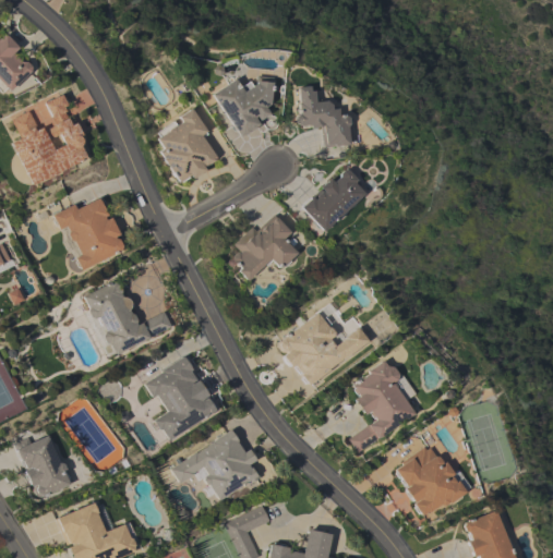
[(0,37),(1,38),(7,34),(20,47),(15,52),(24,61),(28,62),(33,65),(33,71),(11,91),(9,88),(4,92),(3,92),(2,92),(0,88),(0,37)]
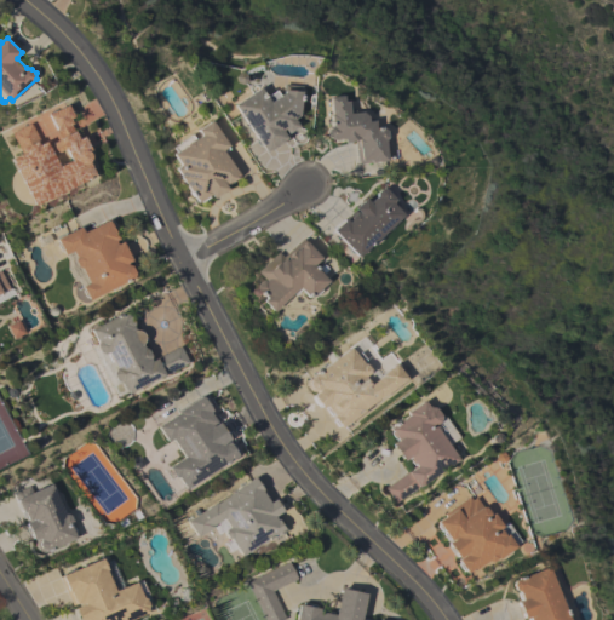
[(237,104),(263,87),(269,97),(280,90),(282,95),(286,93),(287,84),(304,85),(302,115),(297,119),(302,126),(291,133),(287,128),(285,130),(291,138),(287,141),(287,142),(274,150),(273,149),(269,151),(237,104)]
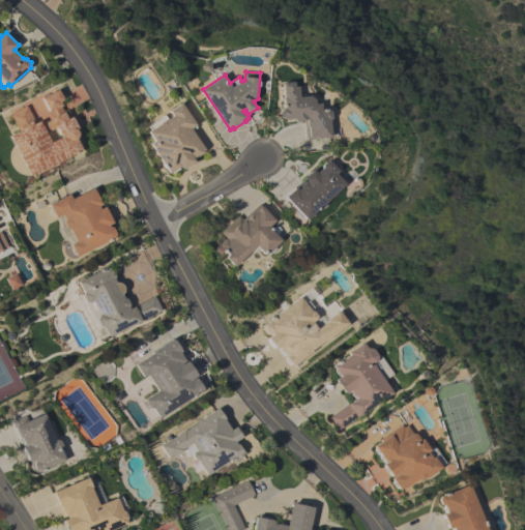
[(332,120),(334,119),(336,127),(333,128),(333,137),(321,138),(321,139),(310,140),(308,117),(308,120),(297,121),(297,118),(295,119),(295,120),(289,121),(289,119),(288,119),(288,118),(287,118),(283,116),(283,112),(286,108),(285,97),(286,97),(284,83),(296,82),(296,86),(300,86),(301,96),(313,95),(317,99),(317,104),(323,102),(324,110),(330,109),(333,111),(334,117),(332,119),(332,120)]
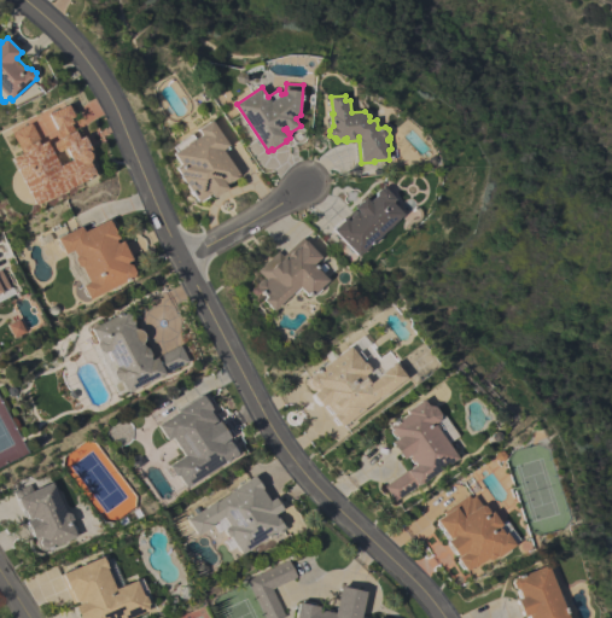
[(98,175),(64,191),(64,193),(57,197),(54,197),(38,205),(15,158),(25,152),(16,133),(35,123),(45,143),(48,140),(51,145),(63,139),(63,138),(64,138),(52,114),(70,104),(76,116),(73,118),(75,122),(74,123),(81,138),(86,135),(93,149),(89,151),(92,152),(92,155),(93,157),(92,161),(91,161),(98,175)]
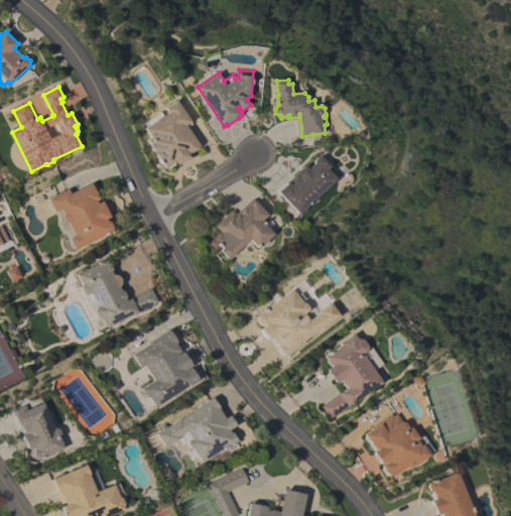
[(194,121),(193,122),(194,124),(189,127),(204,147),(192,155),(192,157),(180,165),(178,161),(176,162),(177,164),(171,168),(170,167),(168,168),(153,147),(154,146),(150,140),(154,137),(148,128),(150,126),(148,122),(163,112),(166,116),(170,112),(167,108),(179,101),(194,121)]
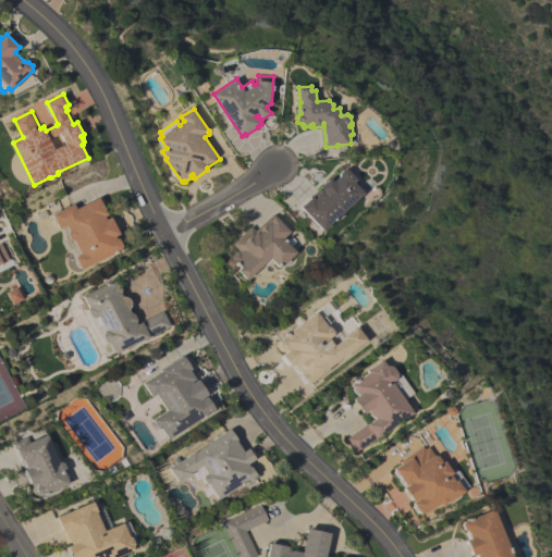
[(362,196),(363,197),(356,203),(355,202),(334,221),(335,223),(330,227),(329,226),(324,231),(303,207),(314,197),(316,199),(318,197),(318,195),(322,192),(326,192),(321,187),(331,177),(335,182),(341,176),(341,173),(345,169),(350,170),(358,180),(355,183),(365,193),(362,196)]
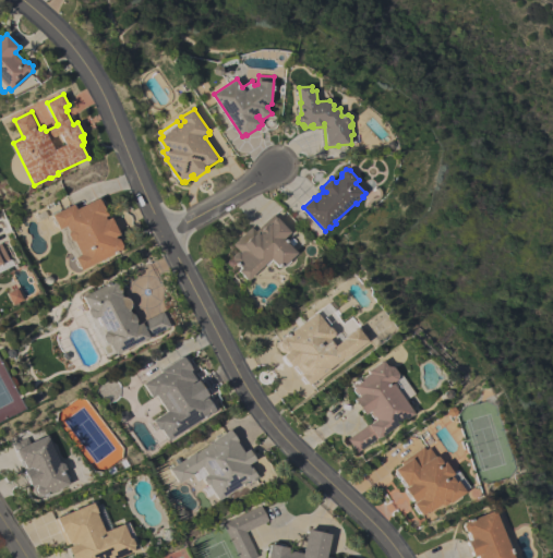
[(83,270),(82,267),(80,268),(76,262),(79,261),(76,257),(83,254),(76,241),(73,240),(70,234),(71,231),(69,226),(62,229),(55,215),(76,204),(79,209),(101,197),(110,215),(107,217),(108,220),(112,217),(121,234),(117,237),(118,238),(121,239),(123,245),(122,250),(83,270)]
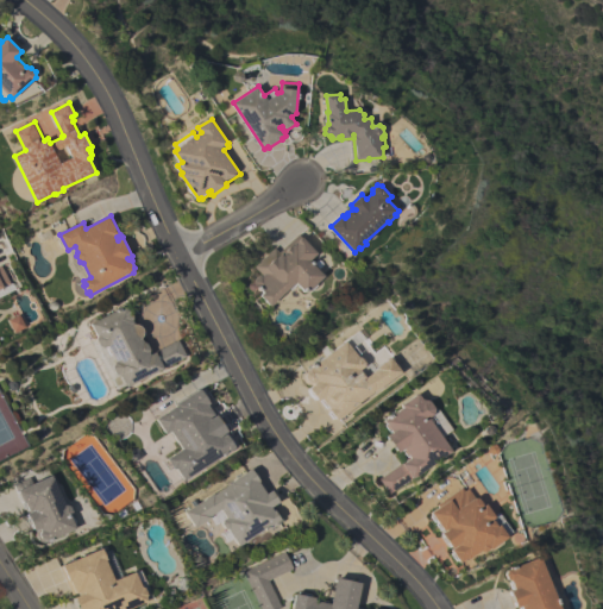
[(261,295),(264,293),(256,283),(256,280),(261,275),(264,275),(257,267),(277,248),(282,252),(301,233),(319,253),(312,261),(326,276),(318,283),(320,286),(313,292),(311,289),(307,293),(300,284),(294,290),(291,288),(271,306),(261,295)]
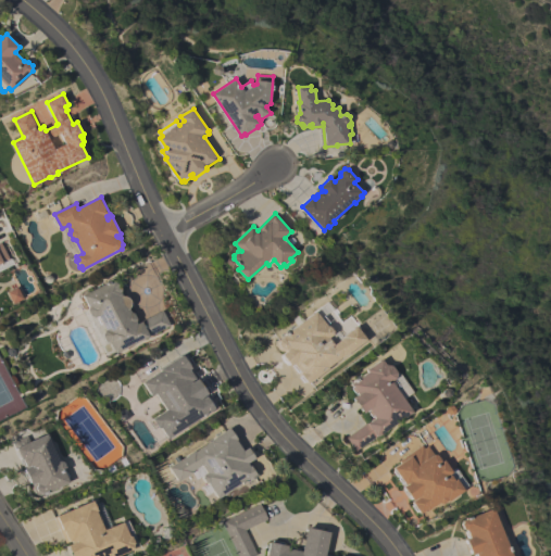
[(0,243),(3,242),(12,258),(4,263),(4,264),(0,266),(0,243)]
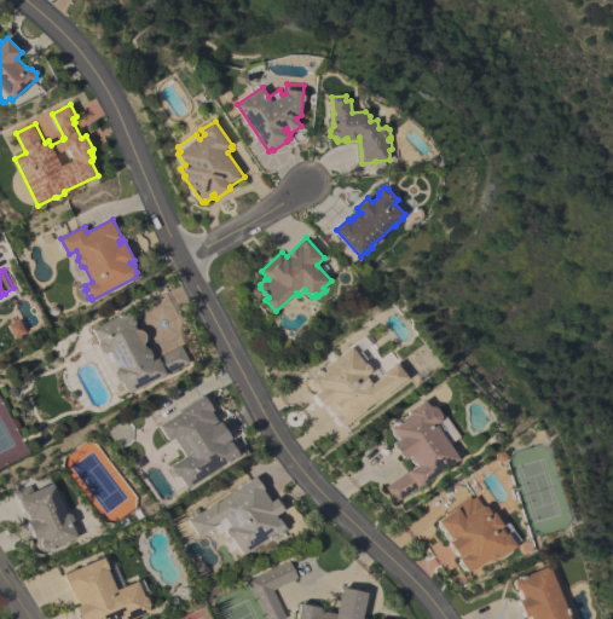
[(129,311),(132,314),(134,316),(138,323),(137,325),(138,329),(140,330),(143,330),(145,331),(146,333),(148,335),(148,337),(146,342),(145,343),(148,347),(151,348),(154,356),(152,358),(154,360),(184,346),(192,363),(131,393),(125,382),(120,381),(116,374),(119,366),(111,352),(108,353),(103,352),(100,345),(102,342),(94,329),(129,311)]
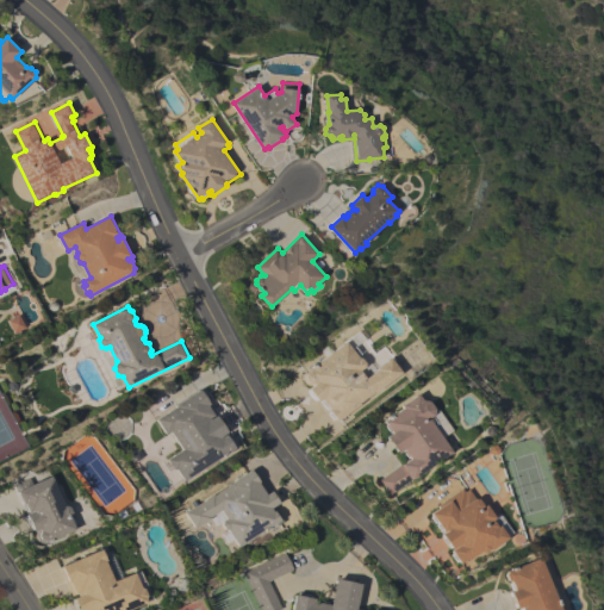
[(355,349),(359,346),(365,354),(361,358),(363,358),(368,363),(367,366),(362,371),(368,378),(378,371),(378,368),(392,358),(394,362),(399,359),(406,368),(403,372),(403,373),(338,422),(337,419),(336,419),(331,414),(332,412),(331,410),(331,409),(329,410),(323,402),(325,400),(324,399),(321,402),(311,388),(317,385),(310,385),(306,379),(307,373),(349,342),(355,349)]
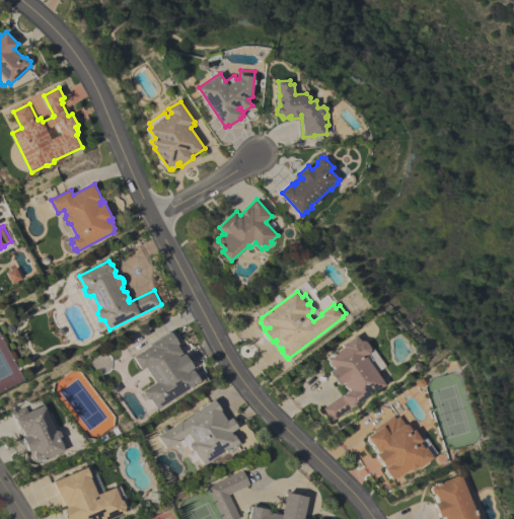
[(157,410),(151,398),(149,399),(145,401),(140,393),(144,391),(143,391),(156,382),(147,367),(143,370),(135,357),(152,346),(151,345),(171,331),(173,334),(175,332),(179,340),(178,341),(179,344),(178,345),(184,354),(186,353),(195,368),(193,369),(195,372),(196,371),(201,378),(199,379),(201,381),(157,410)]
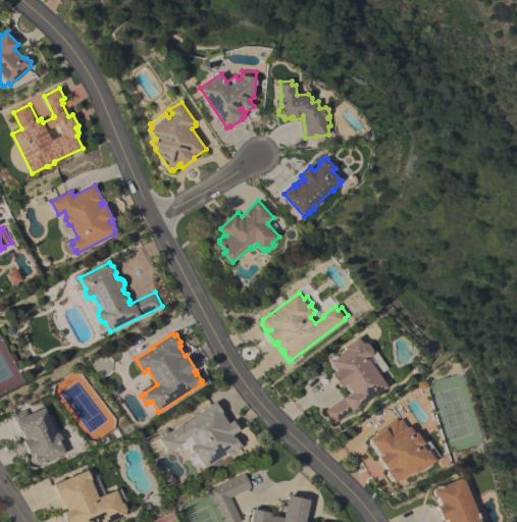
[(355,411),(354,410),(335,423),(327,411),(353,393),(348,384),(343,387),(332,374),(338,370),(331,361),(347,350),(346,348),(360,337),(364,343),(369,344),(373,350),(373,353),(377,350),(390,368),(380,375),(389,386),(355,411)]
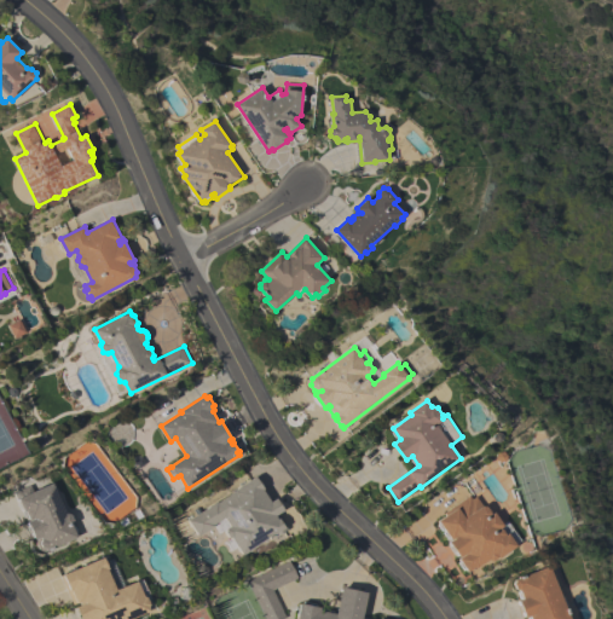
[(265,490),(272,502),(277,498),(284,510),(279,514),(289,530),(277,537),(276,534),(243,554),(238,547),(233,550),(229,542),(233,539),(232,537),(230,537),(226,532),(227,528),(231,526),(226,518),(214,525),(215,526),(200,536),(190,521),(201,514),(197,509),(202,507),(204,512),(219,502),(219,503),(235,492),(233,492),(258,476),(265,490)]
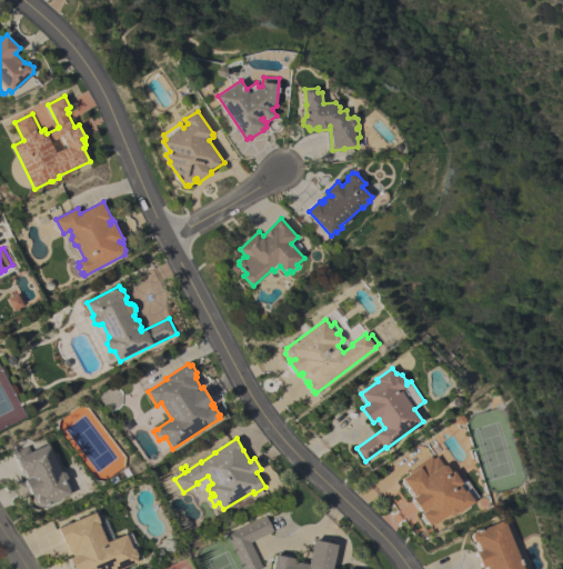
[(38,505),(36,499),(38,496),(38,495),(33,496),(27,480),(29,479),(26,470),(24,470),(17,452),(32,446),(34,451),(51,445),(54,445),(57,452),(56,456),(63,472),(68,473),(70,478),(69,480),(71,483),(72,485),(73,486),(73,487),(73,489),(74,492),(43,507),(38,505)]
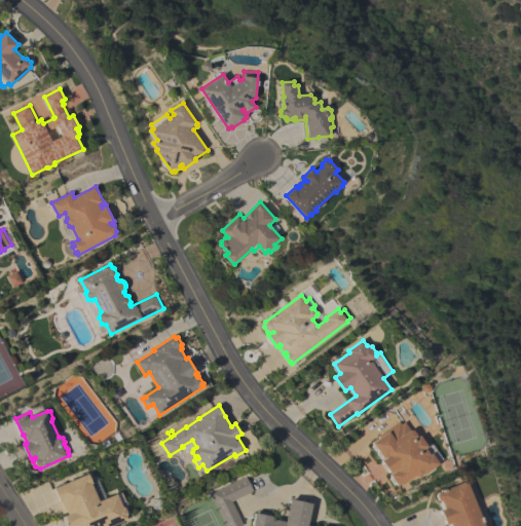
[(433,442),(444,459),(439,462),(440,464),(424,475),(423,473),(423,474),(419,477),(416,476),(405,483),(404,482),(398,486),(397,484),(395,485),(391,479),(392,478),(391,475),(392,475),(382,460),(385,459),(384,457),(382,458),(378,452),(380,451),(379,450),(377,451),(374,446),(375,445),(374,443),(381,438),(380,436),(401,421),(403,424),(407,422),(412,429),(415,430),(418,436),(417,438),(421,436),(429,446),(433,442)]
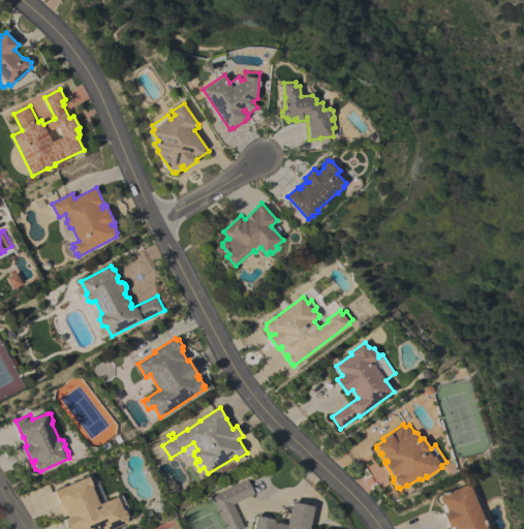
[(99,477),(110,500),(119,496),(119,497),(124,495),(128,504),(123,506),(124,509),(127,510),(129,517),(128,519),(129,522),(112,528),(70,528),(66,519),(71,517),(70,515),(65,517),(55,492),(91,476),(93,480),(99,477)]
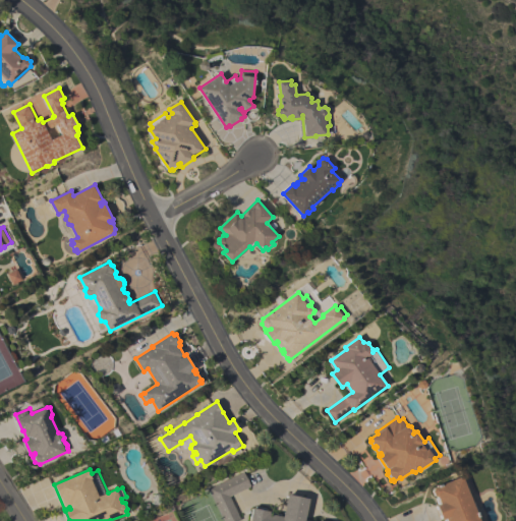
[(253,486),(232,497),(243,519),(239,520),(226,520),(211,489),(246,472),(253,486)]
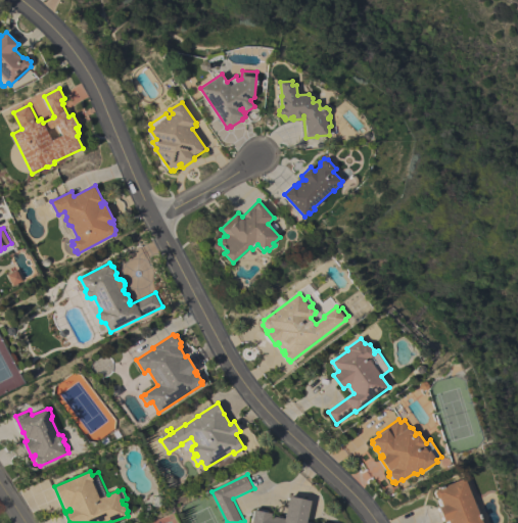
[(466,478),(473,496),(475,497),(477,503),(476,505),(478,504),(481,512),(479,513),(483,522),(448,522),(448,521),(445,522),(439,508),(443,506),(443,505),(441,506),(439,501),(441,500),(441,498),(437,497),(436,492),(437,489),(466,478)]
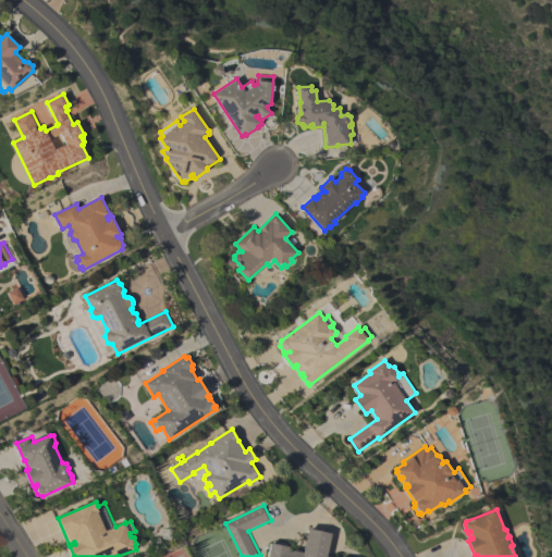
[(269,556),(272,542),(277,543),(277,541),(286,543),(286,545),(291,546),(290,549),(292,549),(293,547),(303,549),(302,552),(304,553),(309,528),(332,533),(327,556),(329,556),(330,555),(336,556),(345,556),(348,556),(269,556)]
